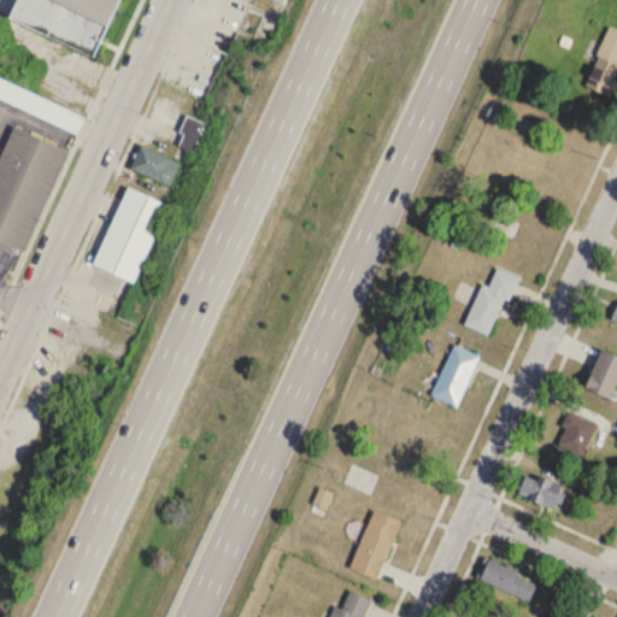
[(16,0),(9,22),(97,57),(118,0),(16,0)]
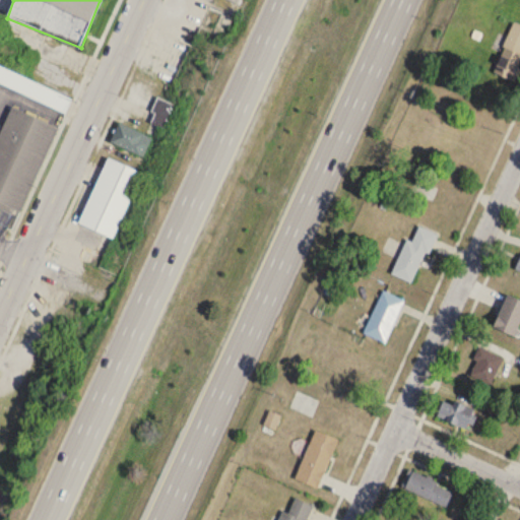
[(220,14),(208,8),(200,24),(212,30),(220,14)]
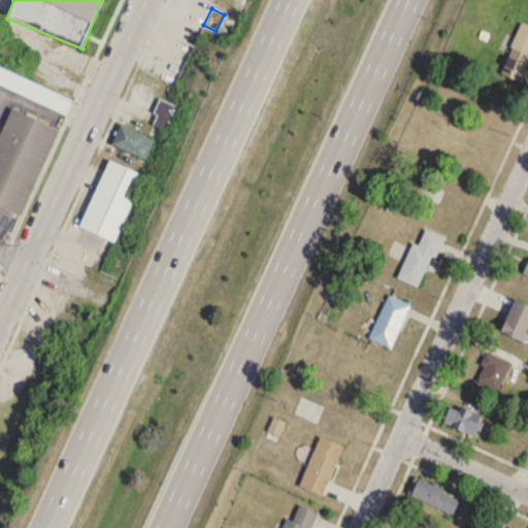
[(527,63),(527,25),(518,23),(502,75),(523,81),(527,63)]
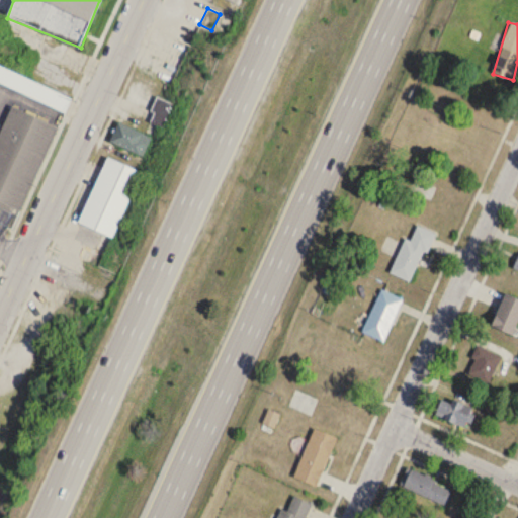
[(0,207),(20,217),(69,96),(0,68),(0,84),(24,94),(21,102),(13,99),(0,131),(0,207)]
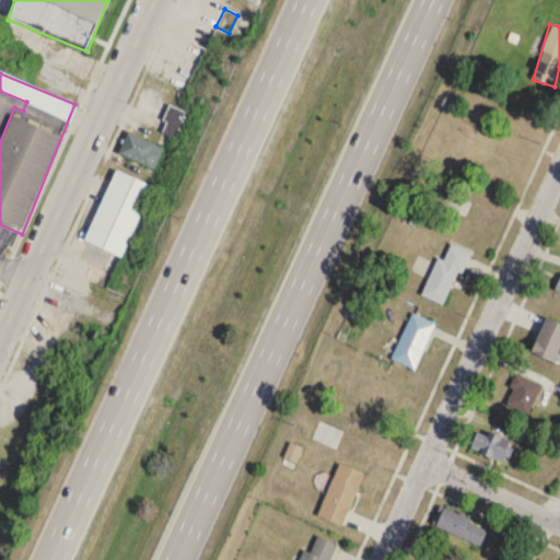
[(154,171),(165,150),(128,131),(118,152),(154,171)]
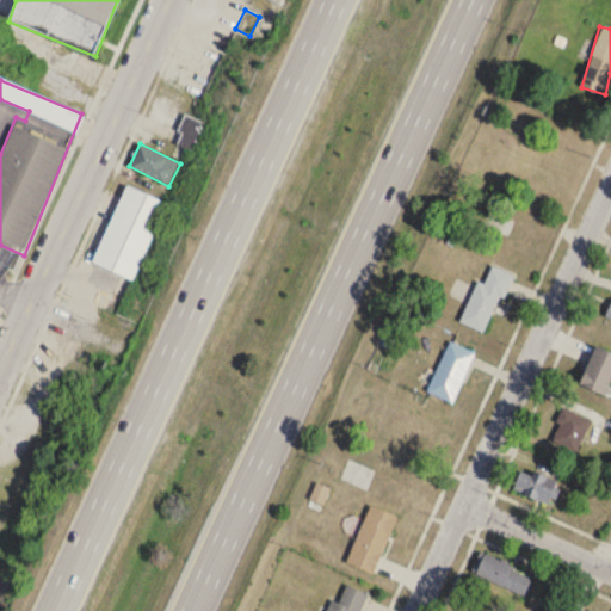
[(92,259),(131,277),(166,201),(127,181),(92,259)]
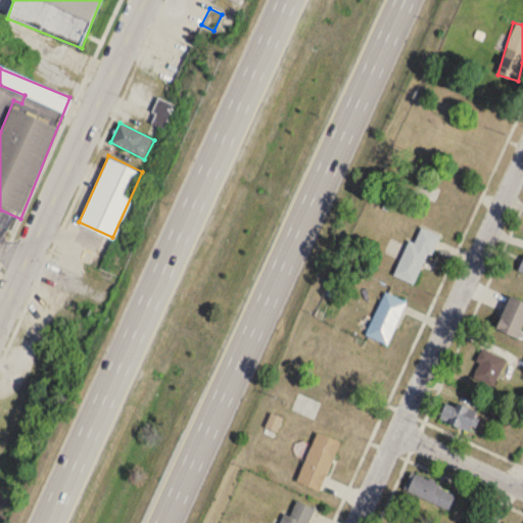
[(414,240),(421,225),(440,233),(431,252),(427,250),(414,282),(393,273),(409,237),(414,240)]
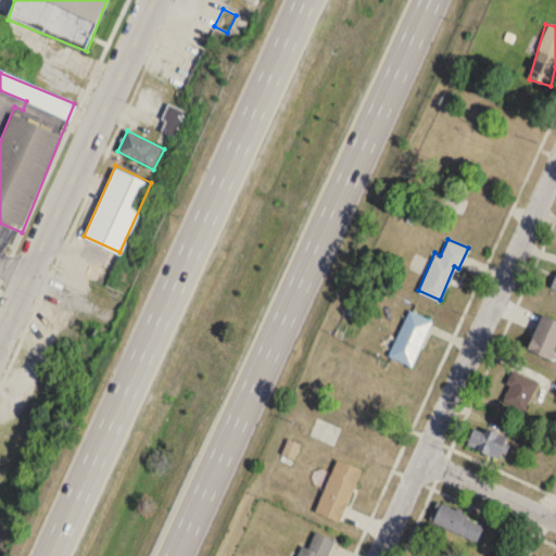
[(409,308),(431,318),(412,363),(390,353),(409,308)]
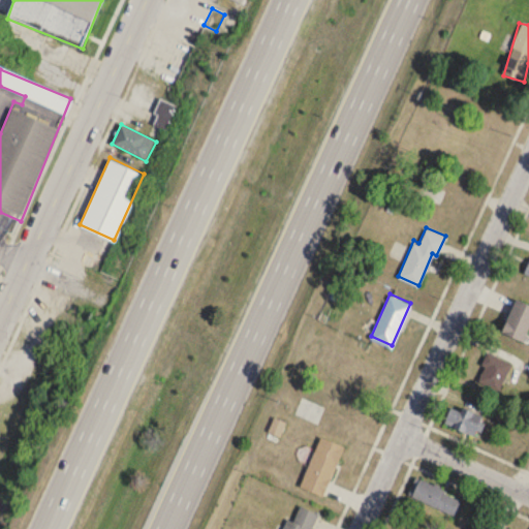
[(528,327),(528,305),(515,300),(500,334),(523,343),(528,327)]
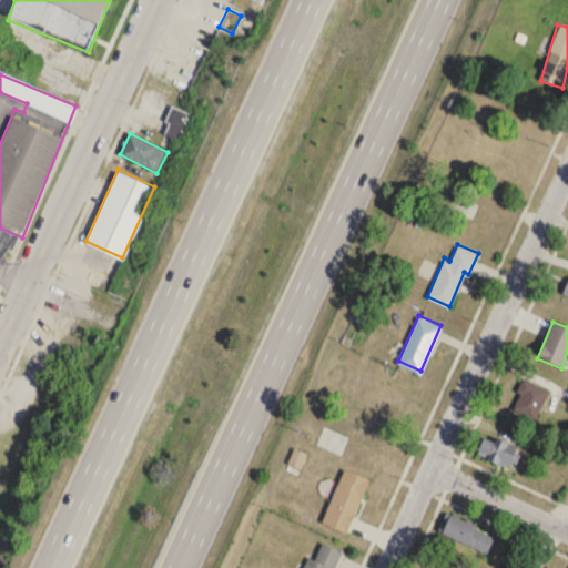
[(514,415),(540,418),(546,386),(519,382),(514,415)]
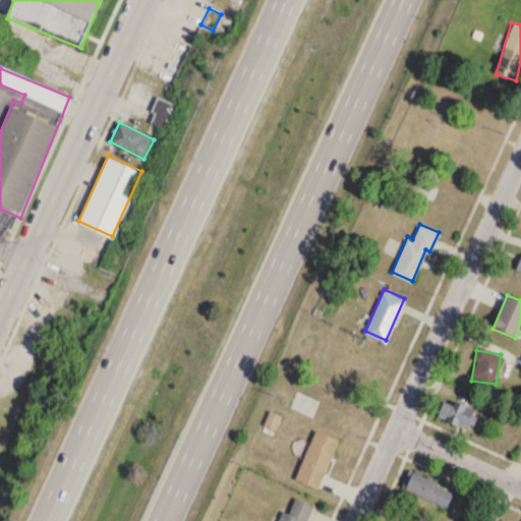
[(436,416),(467,431),(476,413),(446,398),(436,416)]
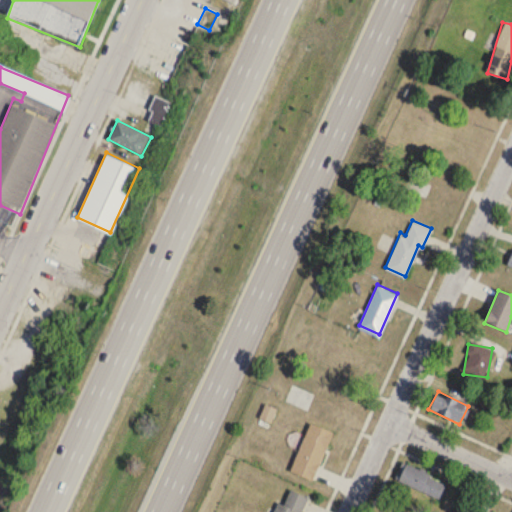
[(310,421),(333,431),(313,478),(290,468),(310,421)]
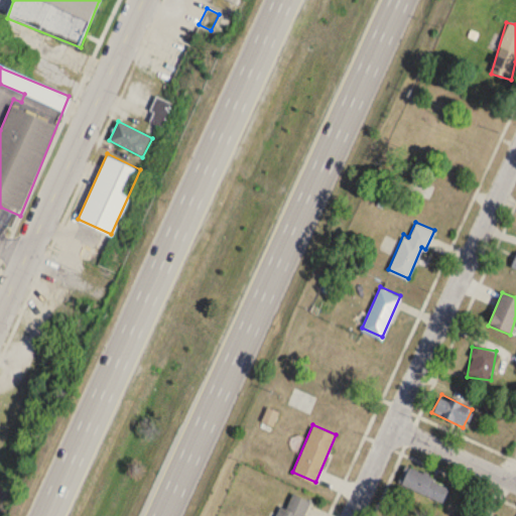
[(449,487),(406,469),(399,485),(442,503),(449,487)]
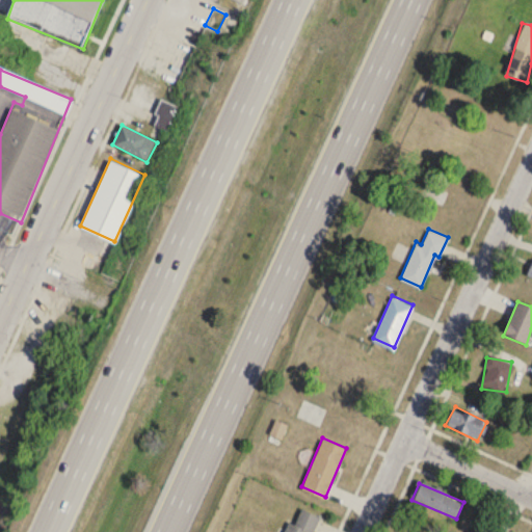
[(282,531),(288,520),(294,522),(301,506),(320,514),(312,531),(308,530),(307,531),(282,531)]
